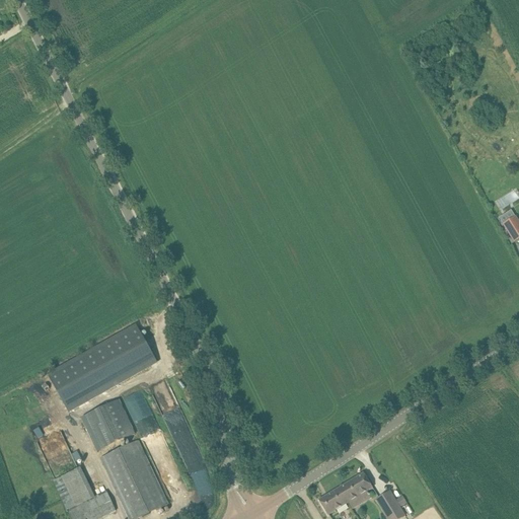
[(518,222),(515,217),(509,221),(504,225),(514,242),(518,238),(518,222)]
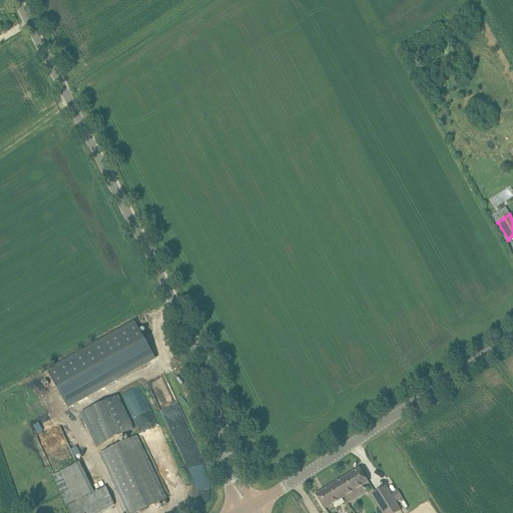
[(134,321),(48,369),(69,407),(155,358),(134,321)]
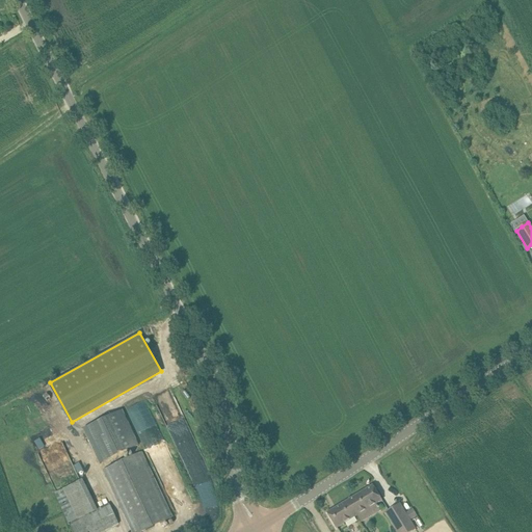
[(143,401),(126,408),(174,513),(192,503),(143,401)]
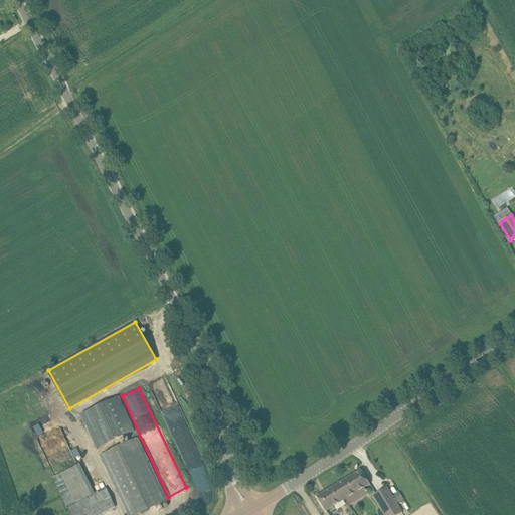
[(117,399),(81,417),(99,452),(134,435),(117,399)]
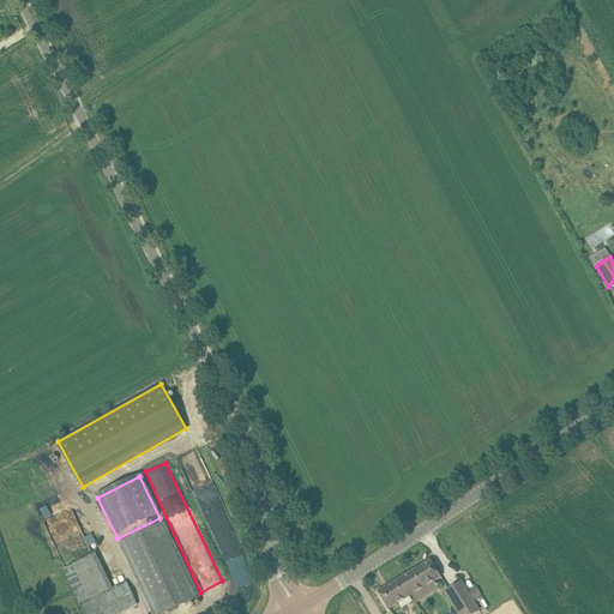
[(119,543),(152,613),(162,613),(199,597),(163,522),(119,543)]
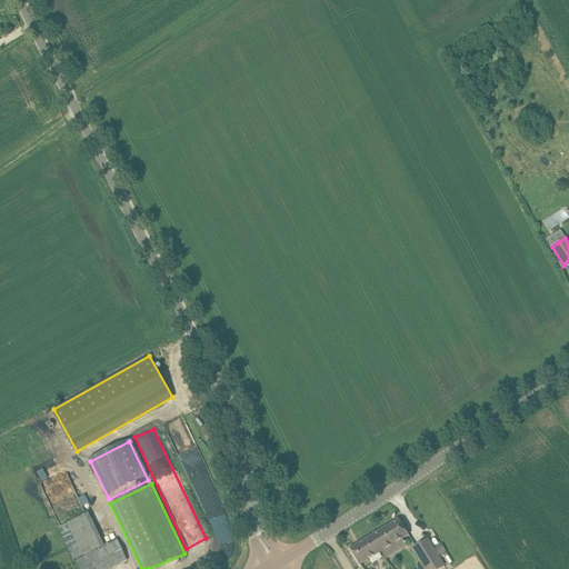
[(59,527),(79,568),(112,568),(126,562),(116,540),(103,546),(88,512),(67,523),(59,527)]
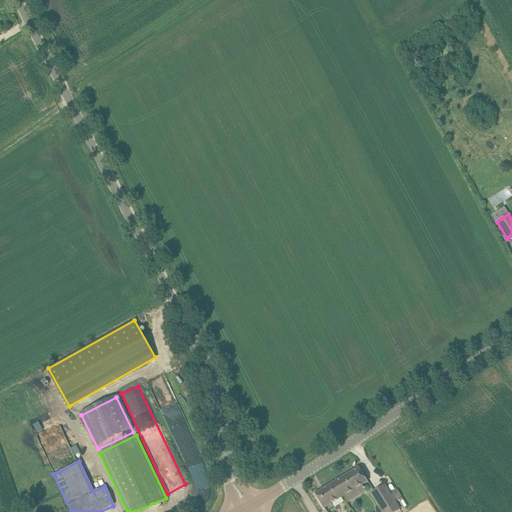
[(340,491),(343,496),(367,482),(359,467),(334,482),(339,491),(340,491)]
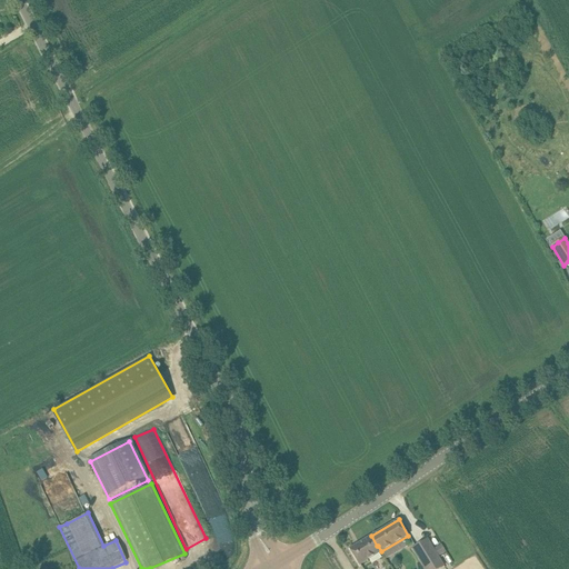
[(377,546),(371,536),(350,549),(359,565),(381,551),(378,546),(377,546)]
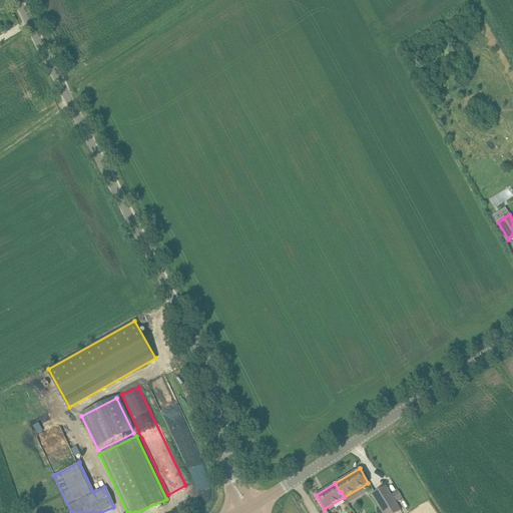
[(372,494),(377,503),(382,512),(394,512),(400,510),(395,502),(402,498),(398,491),(391,495),(386,486),(372,494)]
